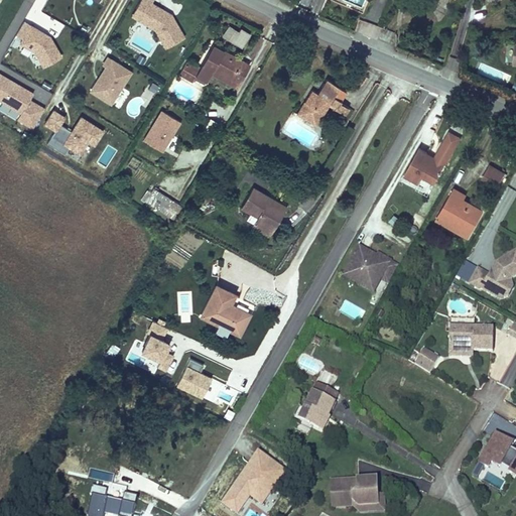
[(184,36),(172,15),(169,15),(164,13),(165,11),(152,4),(154,0),(153,0),(141,0),(136,9),(146,14),(141,21),(156,30),(167,48),(182,40),(184,36)]
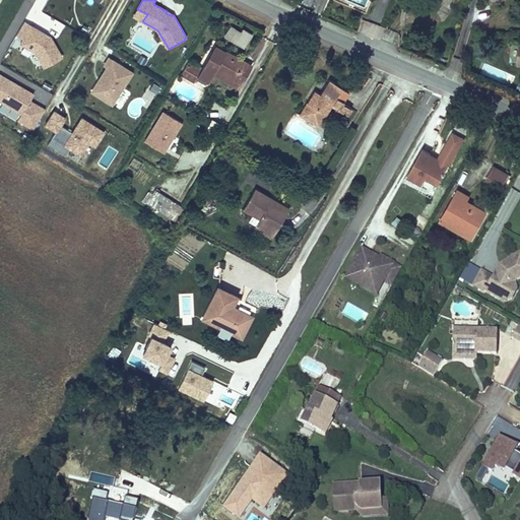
[(142,21),(147,14),(137,9),(133,16),(142,21)]
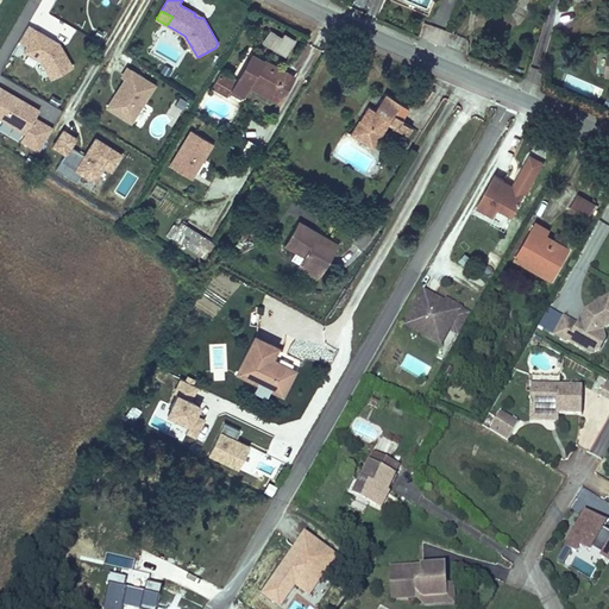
[(262,38),(287,54),(297,36),(284,27),(282,32),(270,25),(262,38)]
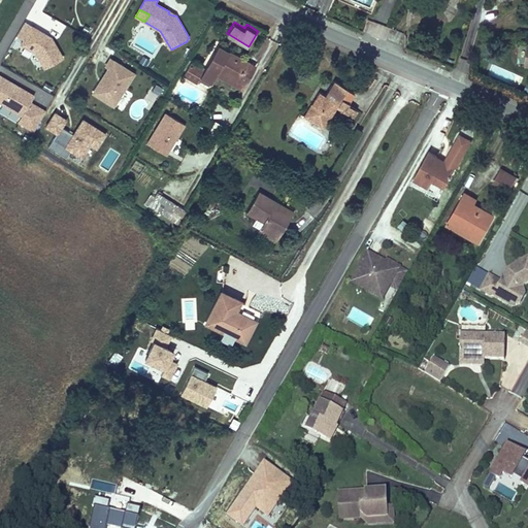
[(47,40),(45,37),(46,35),(26,23),(18,36),(25,40),(22,45),(37,54),(45,69),(64,59),(52,38),(47,40)]
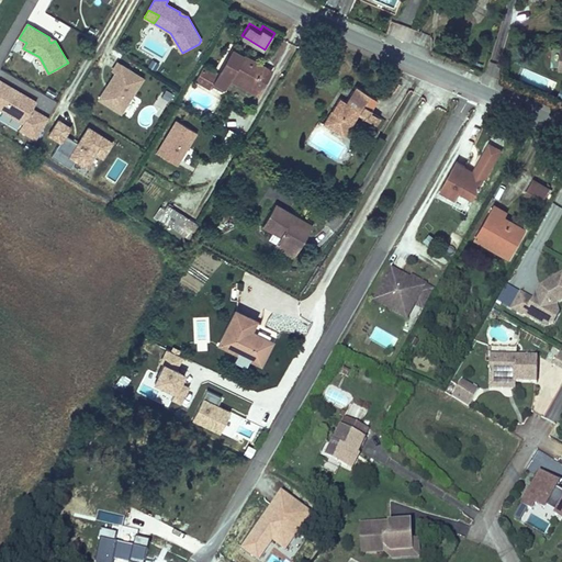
[(272,66),(233,44),(229,49),(269,71),(272,66)]
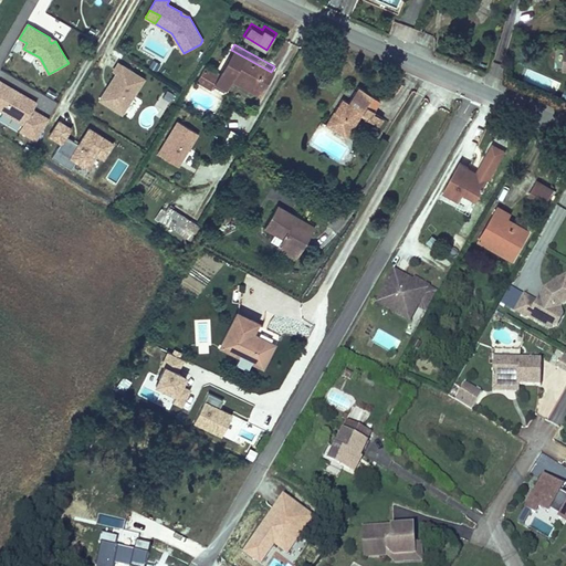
[(259,93),(271,72),(231,50),(218,73),(213,80),(226,87),(231,77),(259,93)]
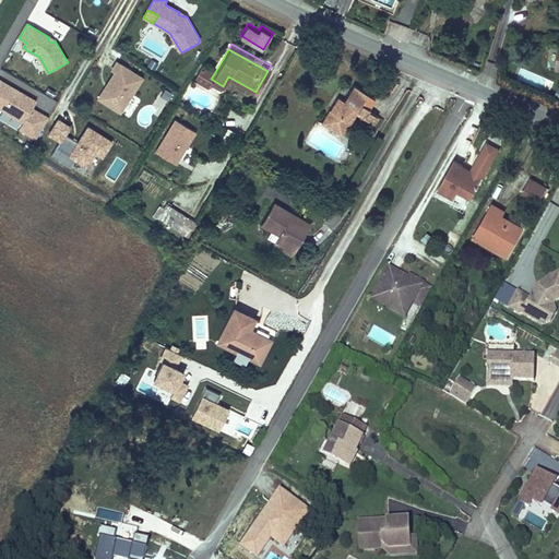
[(156,71),(159,64),(153,60),(150,67),(156,71)]
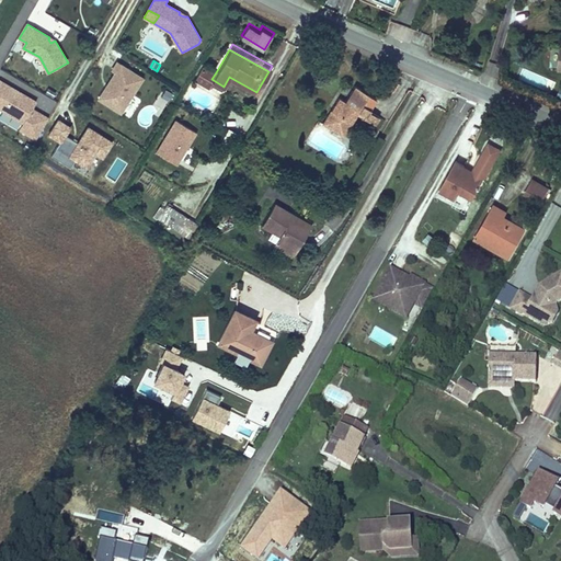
[(122,114),(144,79),(118,63),(114,71),(116,73),(109,87),(110,87),(101,101),(122,114)]
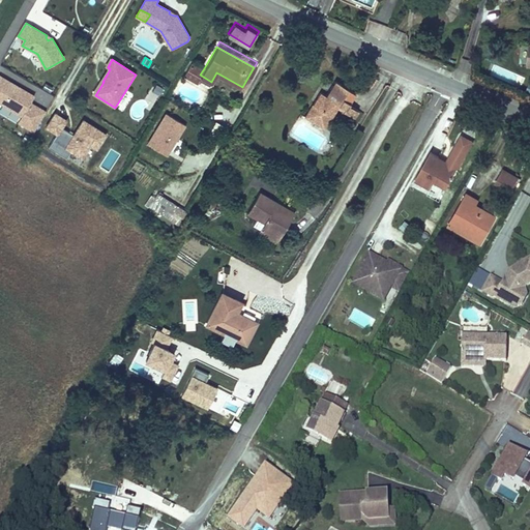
[(190,60),(183,74),(196,81),(200,75),(204,68),(190,60)]
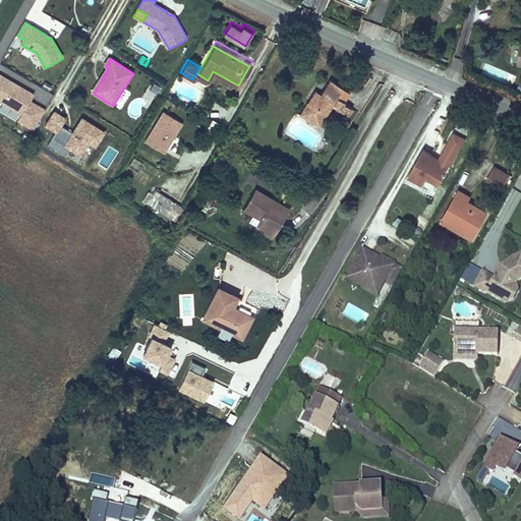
[(46,111),(31,102),(35,96),(22,89),(21,91),(18,88),(19,87),(1,75),(0,76),(0,101),(23,115),(19,121),(35,130),(46,111)]
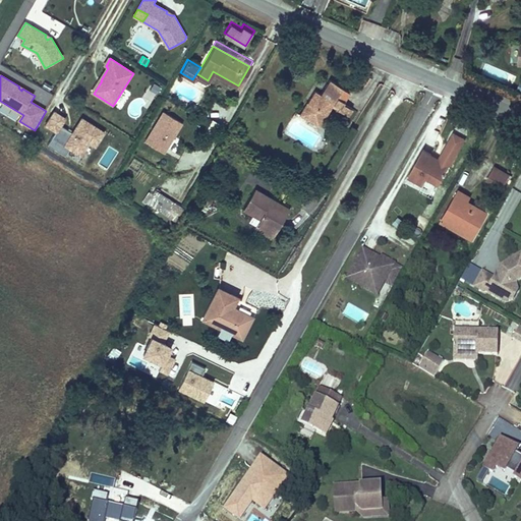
[(322,124),(334,104),(336,101),(341,104),(344,99),(350,89),(330,76),(321,93),(314,90),(301,112),(322,124)]
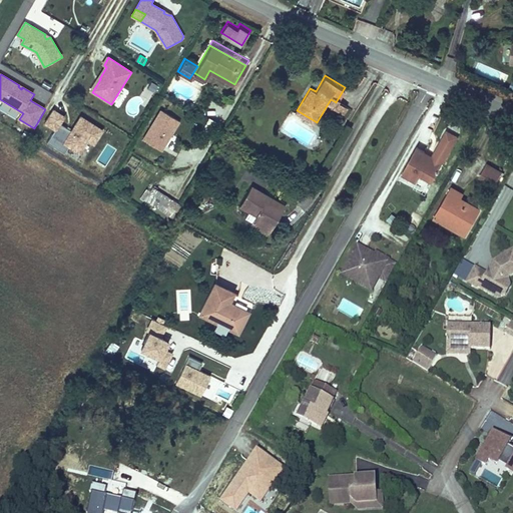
[(349,104),(339,97),(336,102),(331,99),(329,102),(345,111),(349,104)]
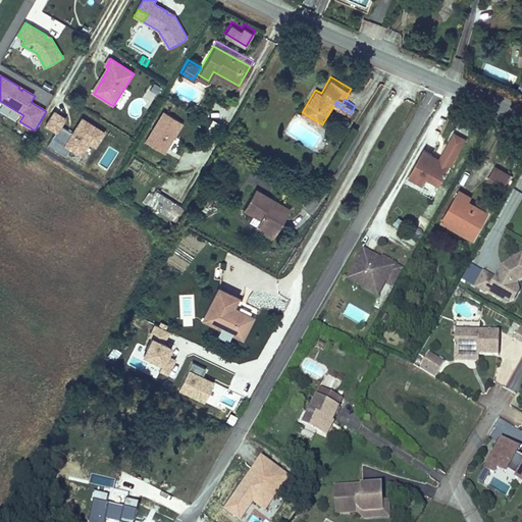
[(164,151),(184,119),(162,107),(144,139),(164,151)]
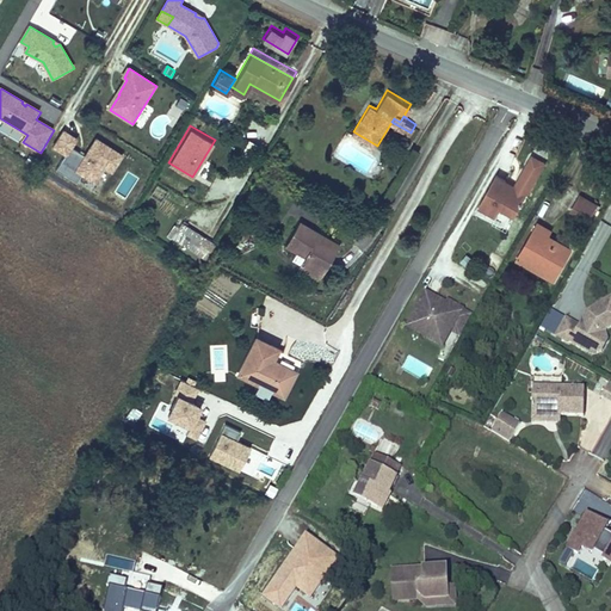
[(112,172),(123,155),(98,139),(86,156),(73,148),(78,140),(66,131),(55,148),(67,155),(57,171),(78,184),(84,176),(96,183),(106,167),(112,172)]
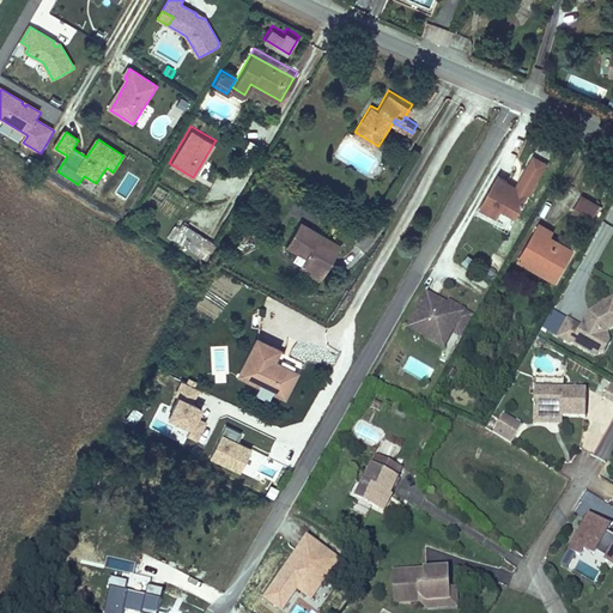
[(547,158),(532,151),(515,183),(528,189),(530,190),(547,158)]
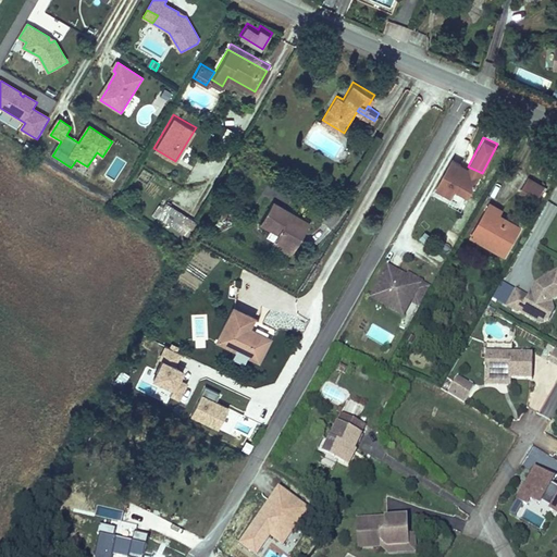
[(455,188),(468,195),(478,177),(457,166),(459,162),(450,157),(435,187),(452,195),(455,188)]
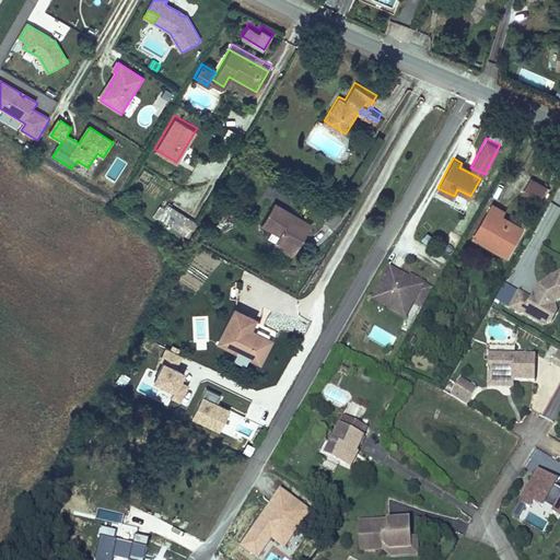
[(161,165),(150,159),(144,168),(154,175),(161,165)]
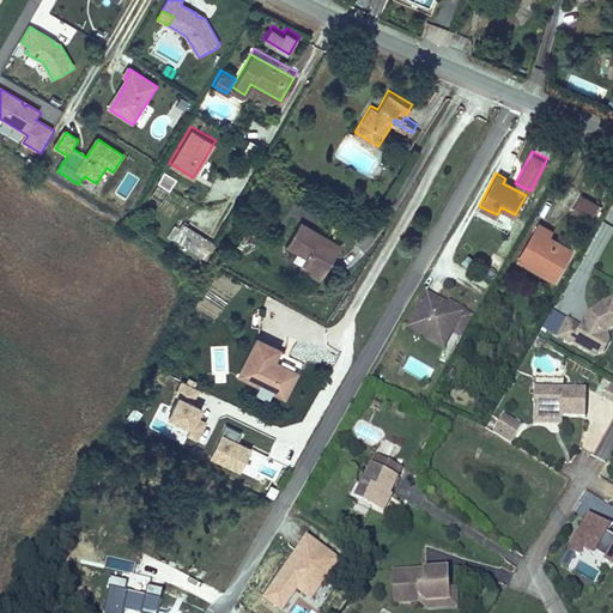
[(503,183),(526,195),(528,189),(515,183),(505,178),(503,183)]
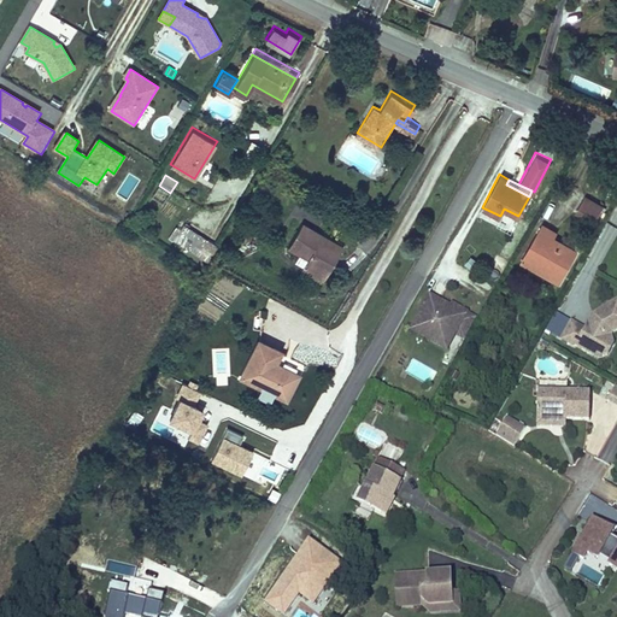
[(595,198),(587,213),(588,215),(600,222),(603,223),(612,207),(595,198)]
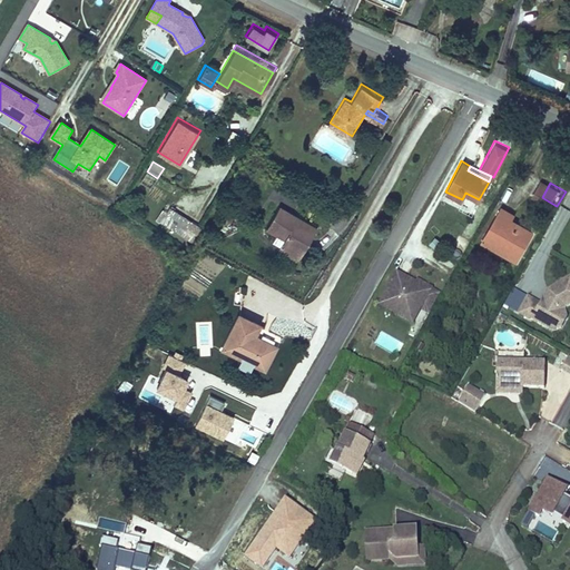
[(553,208),(554,205),(543,198),(542,202),(553,208)]
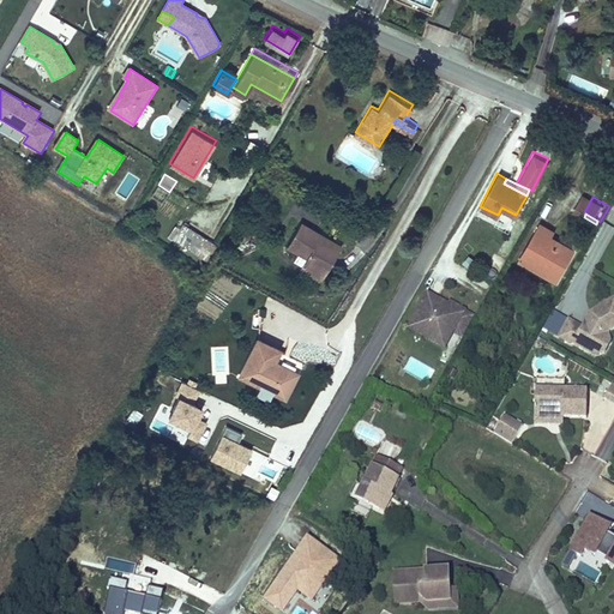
[(167,238),(203,258),(216,236),(181,215),(167,238)]
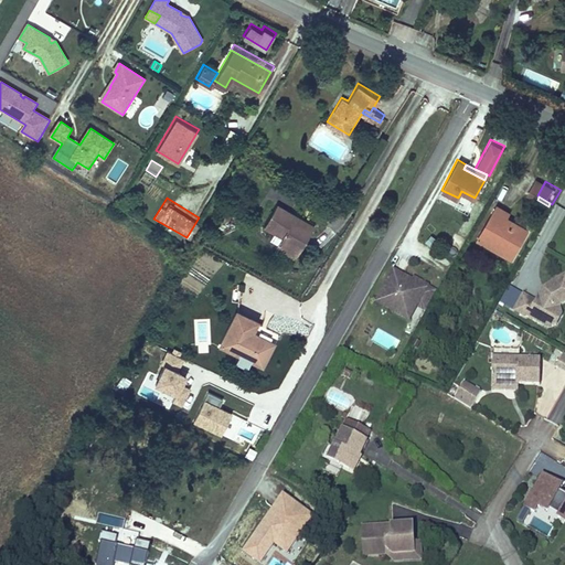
[(280,238),(300,251),(311,231),(292,220),(296,214),(277,203),(264,225),(283,236),(280,238)]
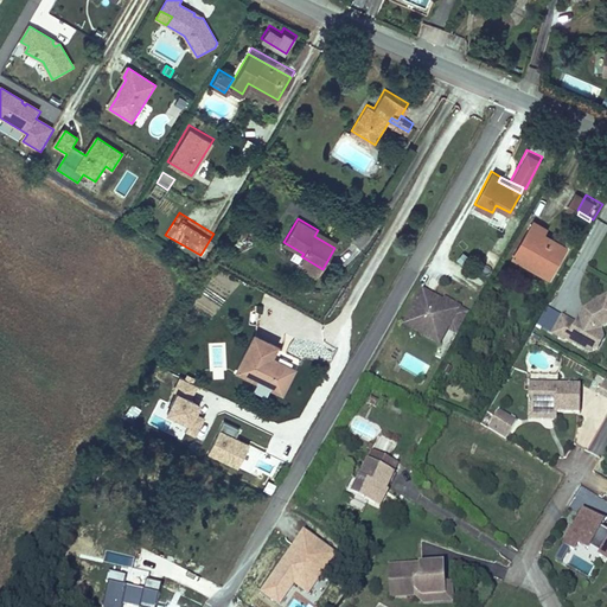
[(543,268),(541,273),(549,276),(567,243),(544,231),(542,235),(537,231),(542,223),(532,218),(515,251),(543,268)]
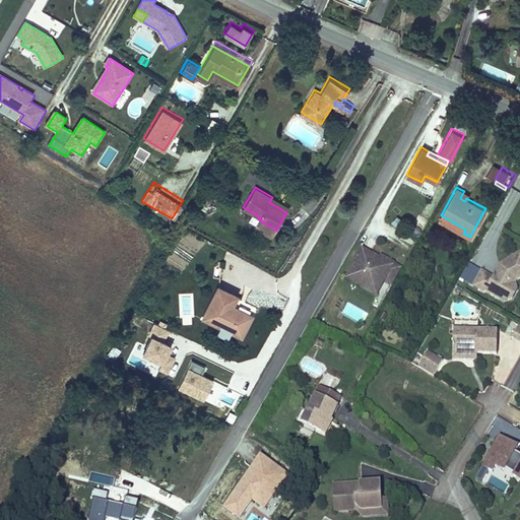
[(466,198),(468,193),(464,191),(460,198),(464,201),(466,198)]
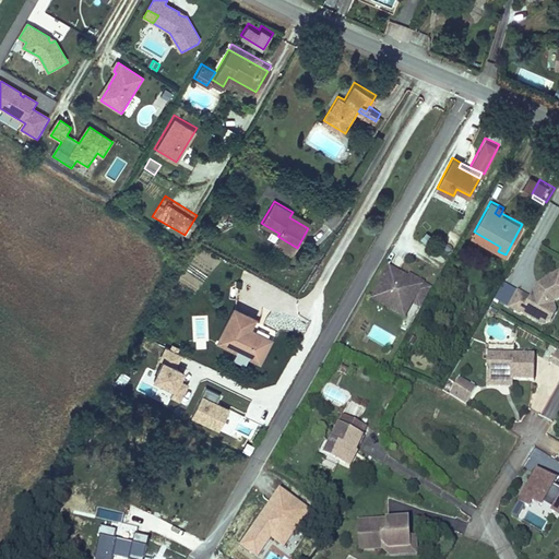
[(289,217),(308,228),(311,223),(293,212),(289,217)]
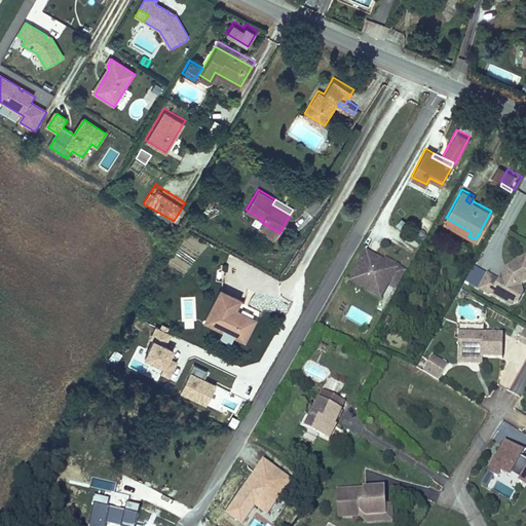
[(446,218),(444,222),(468,236),(471,232),(446,218)]
